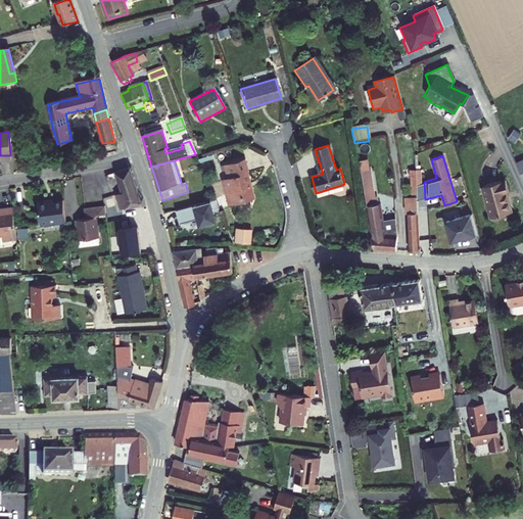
[(221,182),(230,207),(251,200),(244,176),(246,175),(242,160),(222,167),(226,181),(221,182)]
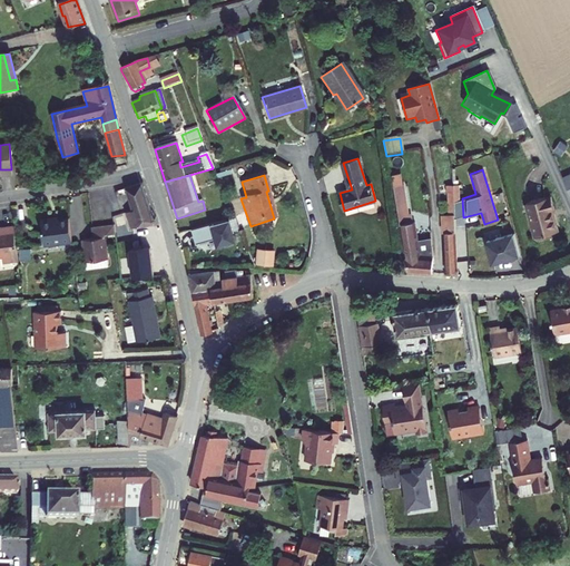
[(143,185),(126,192),(134,214),(126,216),(130,233),(151,227),(154,224),(153,222),(148,205),(143,185)]
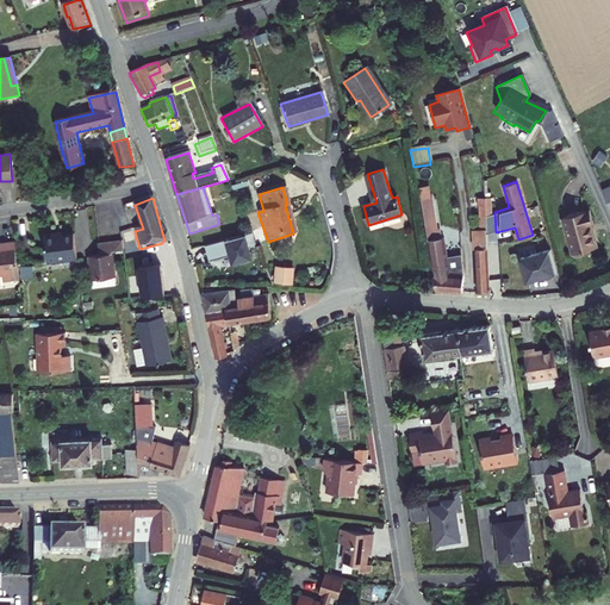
[(431,200),(419,203),(425,232),(439,230),(434,209),(433,209),(431,200)]
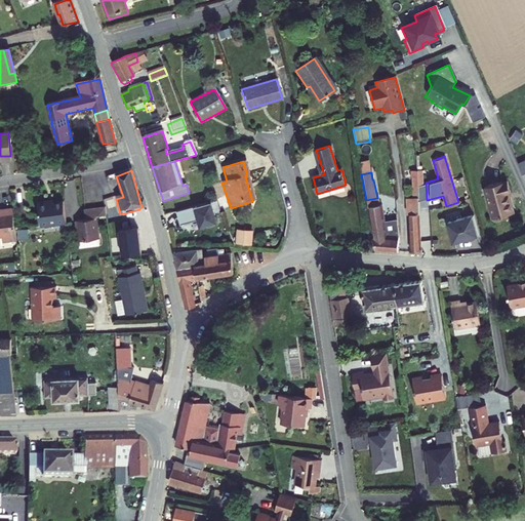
[(481,189),(490,219),(512,213),(506,194),(509,193),(506,182),(481,189)]
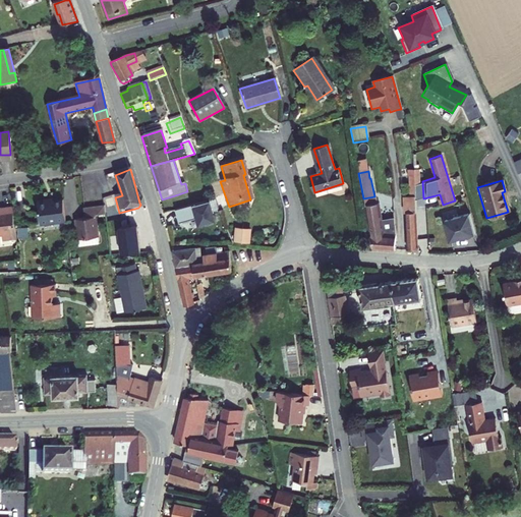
[(422,181),(415,183),(416,200),(423,198),(422,181)]
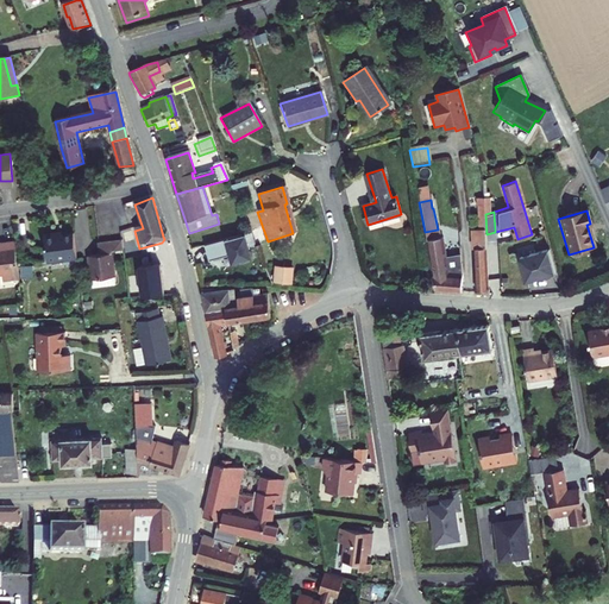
[(477,250),(479,295),(489,296),(485,227),(485,214),(479,214),(479,227),(473,228),(473,250),(477,250)]
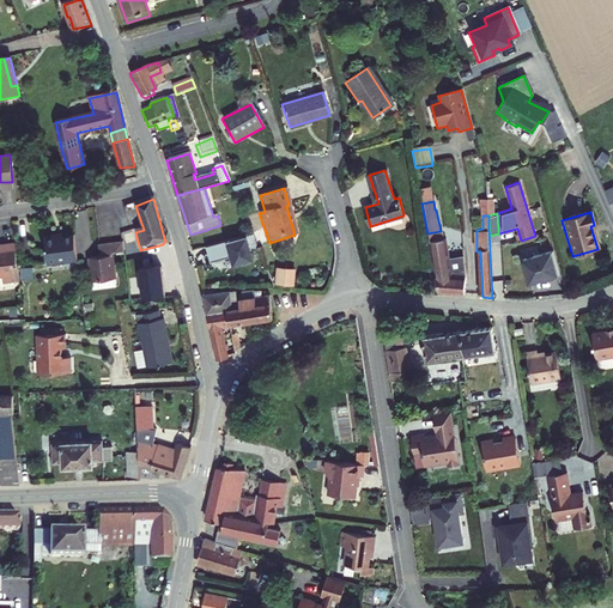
[(428,233),(430,243),(432,242),(443,241),(441,231),(428,233)]
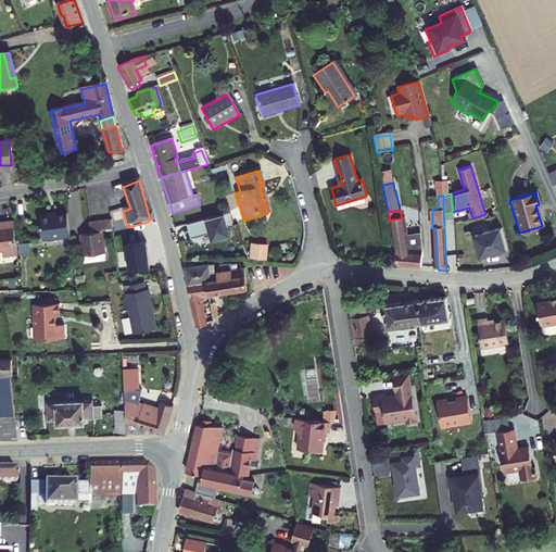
[(192,224),(185,226),(189,240),(209,235),(211,241),(227,237),(222,216),(192,224)]
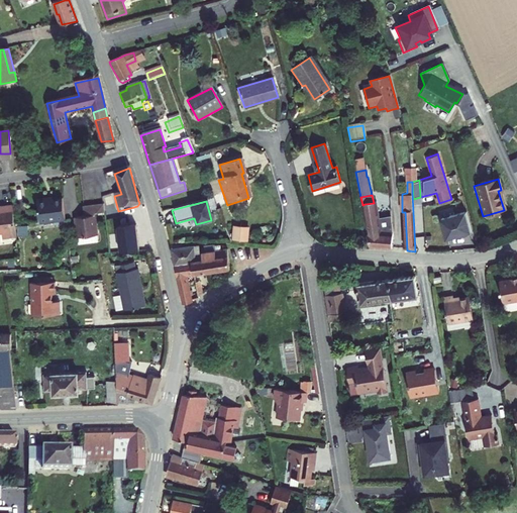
[(46,203),(35,204),(38,229),(64,225),(61,204),(53,205),(46,206),(46,203)]
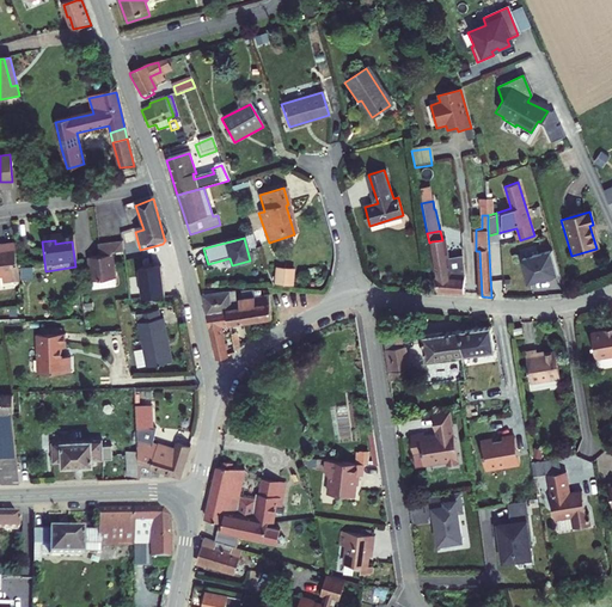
[(432,241),(440,294),(465,295),(466,280),(464,258),(448,261),(445,240),(432,241)]
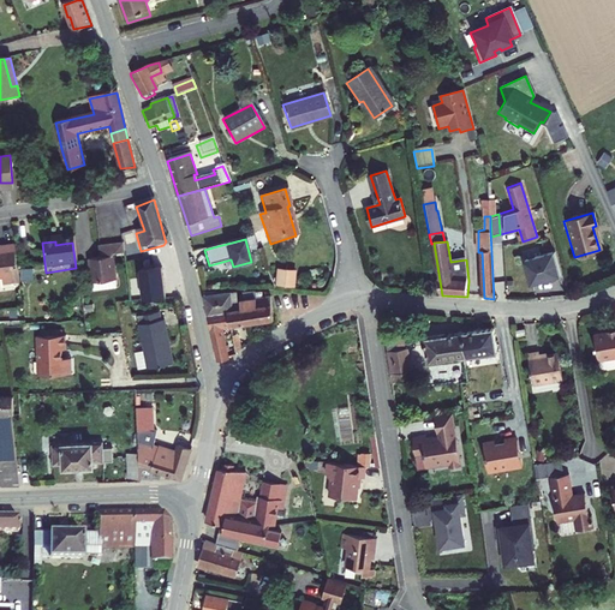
[(121,245),(100,247),(101,259),(109,258),(109,256),(123,255),(121,245)]
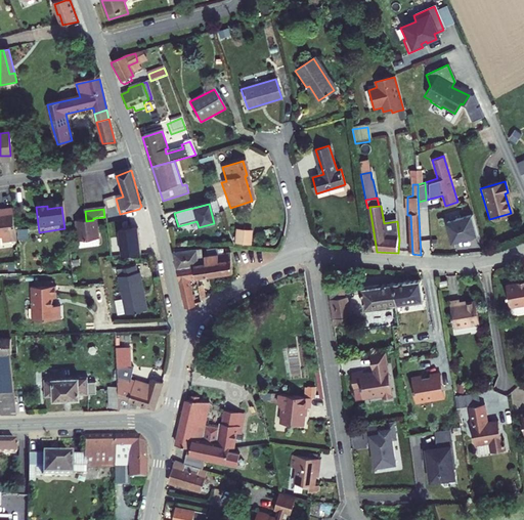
[(83,221),(72,222),(74,243),(95,241),(93,220),(86,221),(85,211),(82,211),(83,221)]
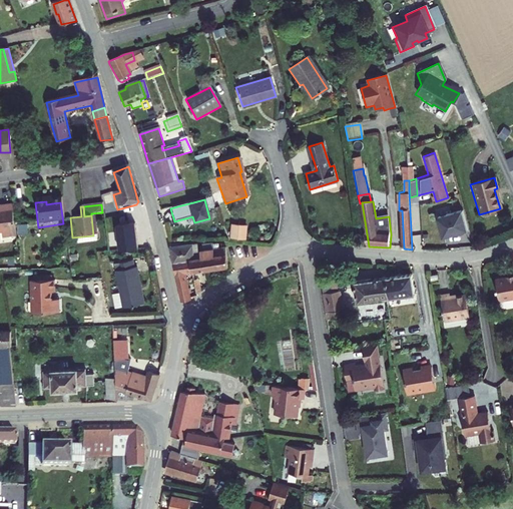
[(0,234),(1,234),(1,239),(15,237),(11,207),(0,208),(0,234)]
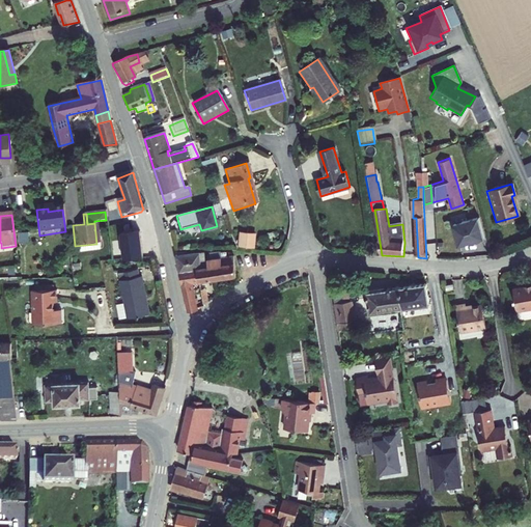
[(479,219),(453,226),(459,247),(477,242),(478,244),(486,242),(479,219)]
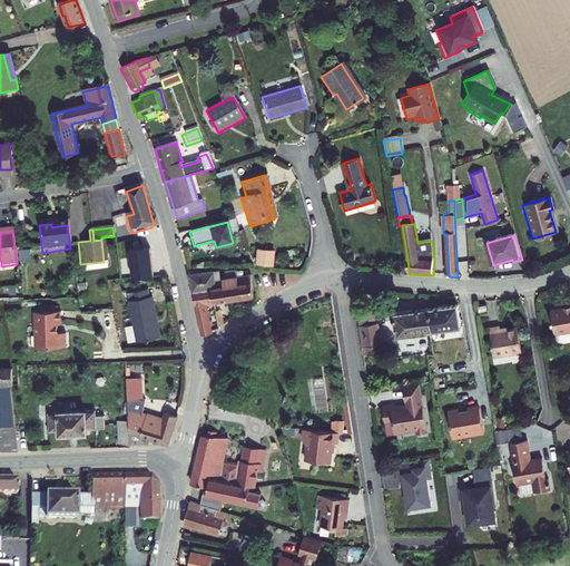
[(247,252),(253,264),(261,261),(255,249),(247,252)]
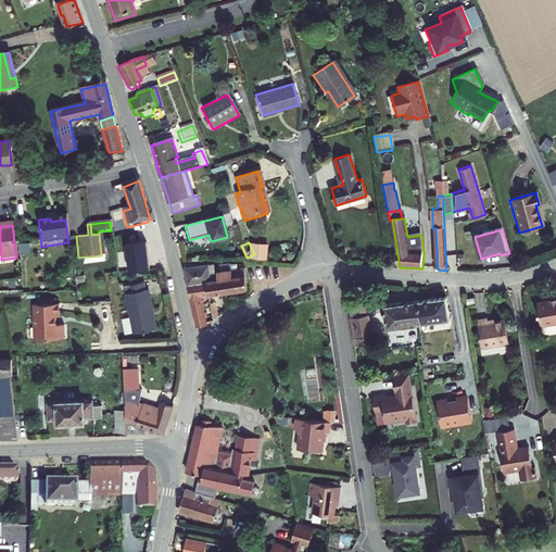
[(181,266),(188,286),(206,283),(214,281),(214,276),(213,266),(190,267),(189,265),(181,266)]
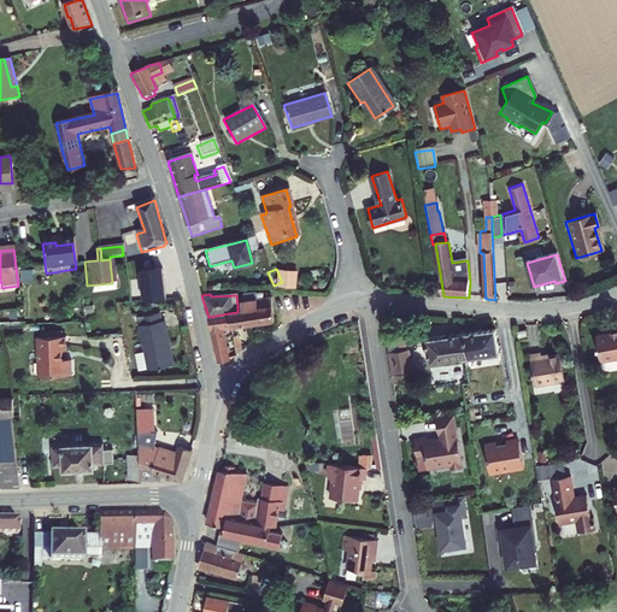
[(244,311),(238,312),(229,313),(231,327),(268,322),(274,319),(270,296),(257,296),(257,294),(245,294),(245,298),(242,298),(242,305),(244,311)]
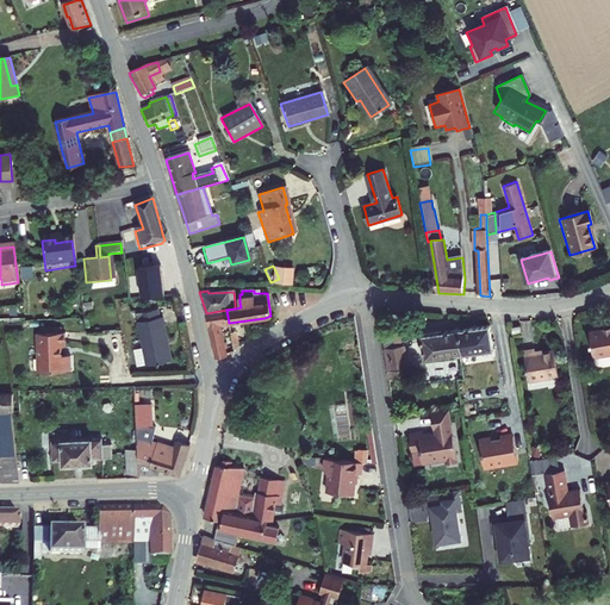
[(223,359),(226,356),(225,349),(219,325),(229,323),(226,310),(206,313),(217,360),(223,359)]
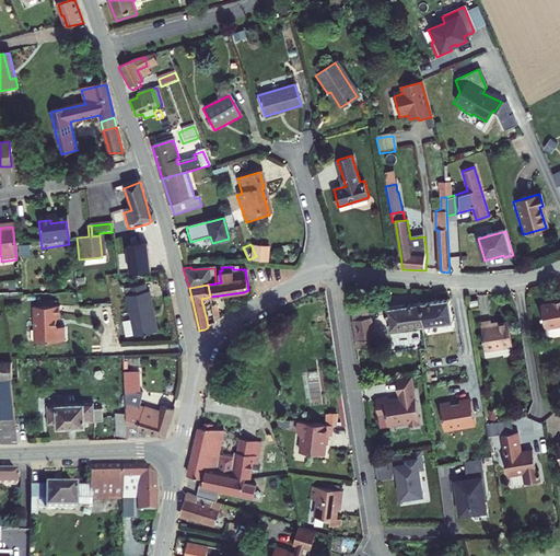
[(132,296),(126,297),(133,337),(156,333),(149,292),(146,293),(144,286),(131,288),(132,296)]
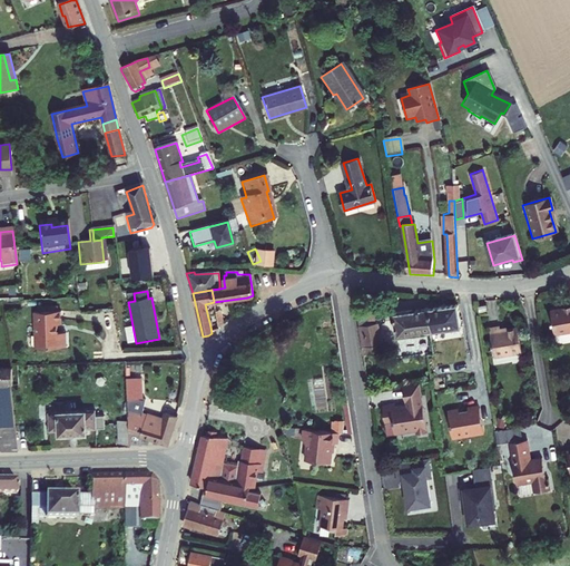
[(569,303),(569,304),(569,308),(569,309),(564,309),(562,308),(549,310),(552,333),(567,331),(567,333),(569,332),(569,303)]
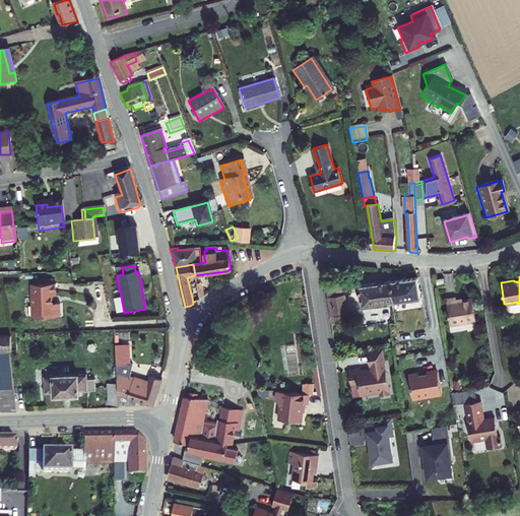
[(417,278),(389,282),(392,303),(400,302),(420,299),(417,278)]
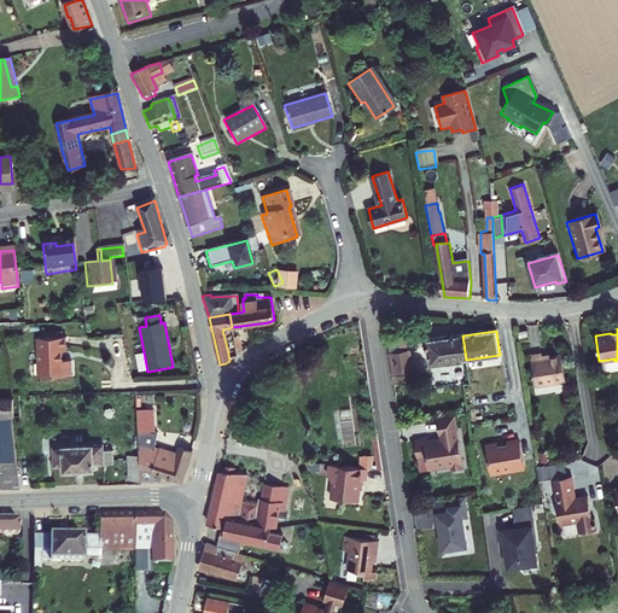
[(44,377),(75,375),(75,360),(66,360),(66,350),(70,350),(70,336),(42,337),(44,377)]
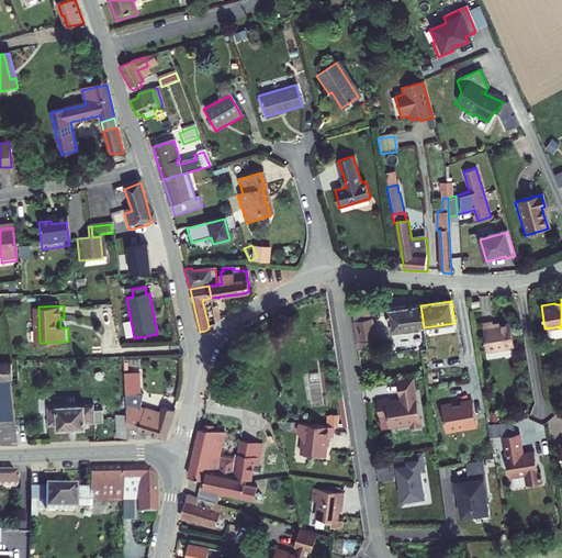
[(420,305),(388,311),(392,334),(424,327),(420,305)]
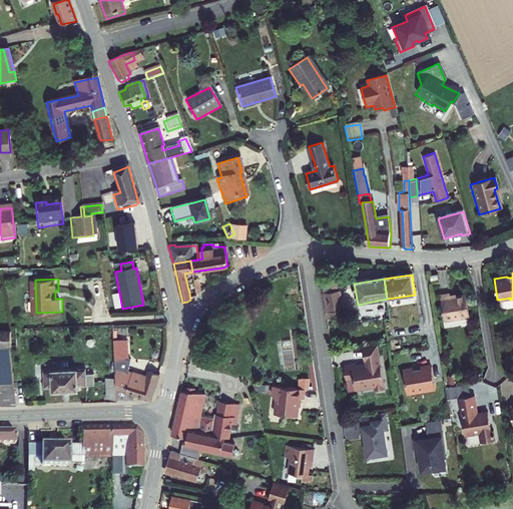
[(338,283),(321,286),(326,321),(343,318),(342,311),(344,311),(341,293),(340,293),(338,283)]
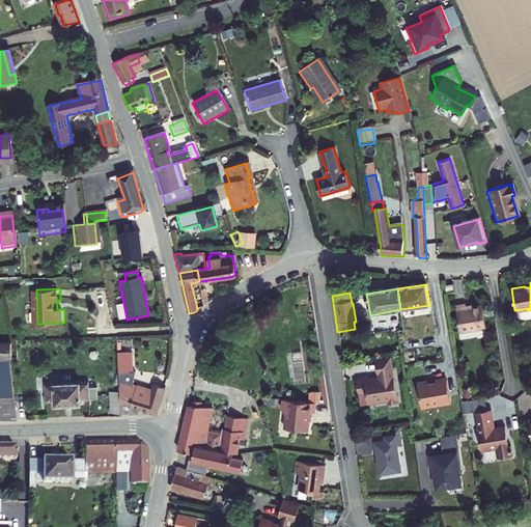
[(464,303),(454,304),(458,332),(484,328),(481,304),(465,307),(464,303)]
